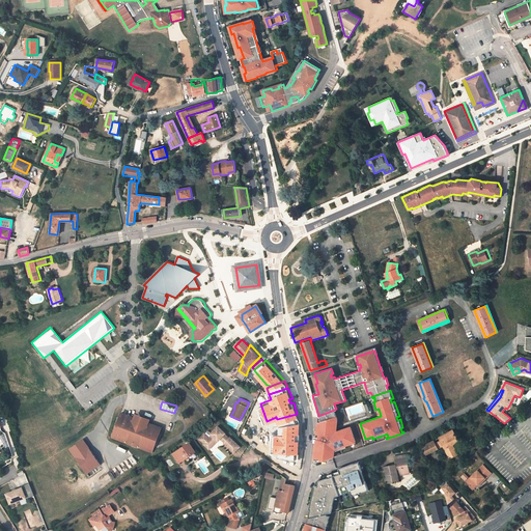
[(267,421),(260,403),(258,404),(264,422),(267,421)]
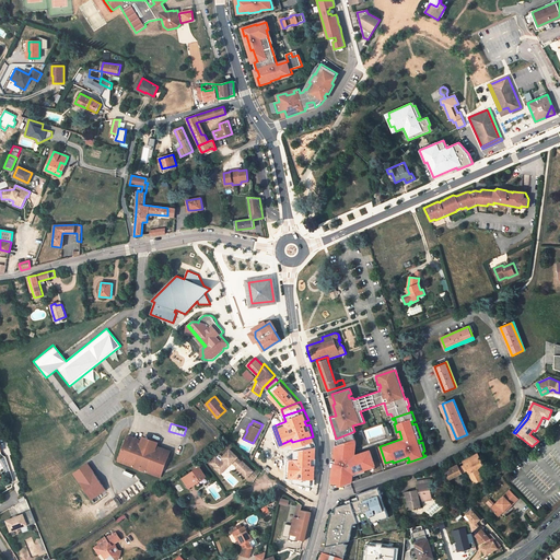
[(352,432),(341,436),(345,444),(337,446),(336,457),(335,457),(331,482),(338,483),(338,486),(339,486),(352,481),(352,477),(352,474),(357,473),(358,475),(365,473),(365,469),(375,466),(370,450),(353,455),(351,450),(356,448),(356,442),(352,432)]
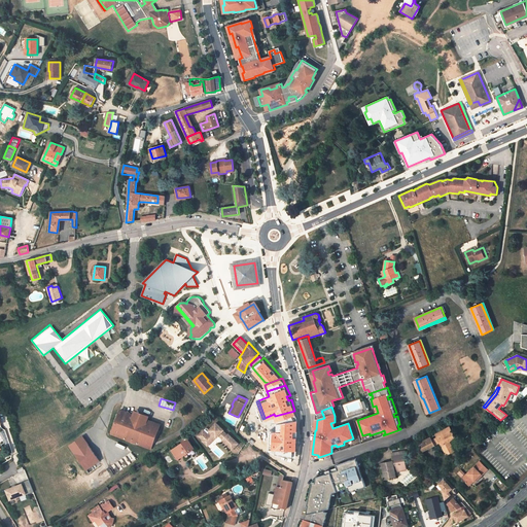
[(109,432),(149,448),(160,424),(146,419),(144,424),(137,421),(131,418),(133,414),(119,409),(109,432)]
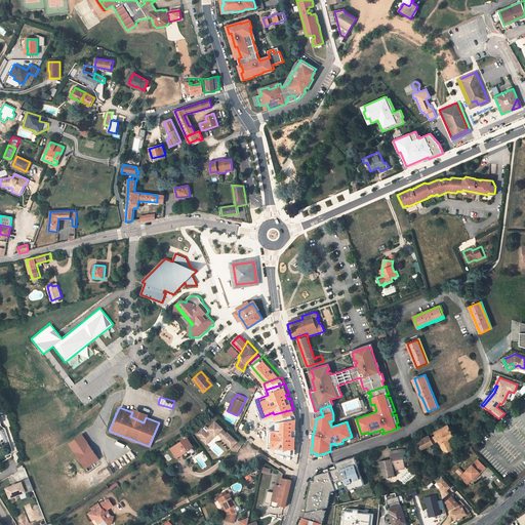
[(275,426),(271,426),(271,444),(274,443),(291,444),(292,444),(292,433),(291,433),(291,425),(294,425),(294,415),(280,415),(280,416),(280,426),(275,426)]
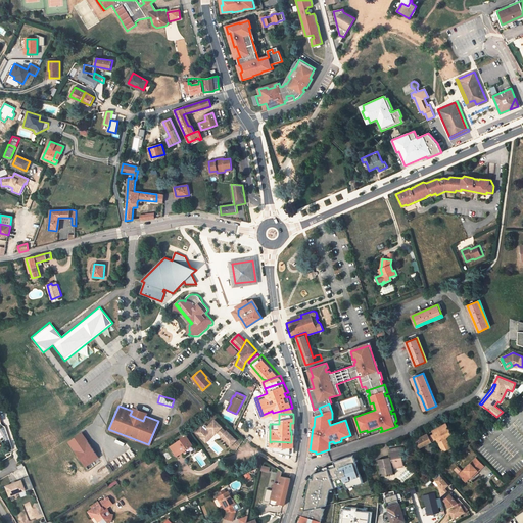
[(201,427),(196,432),(201,436),(200,437),(205,442),(214,433),(215,434),(217,432),(221,427),(222,426),(218,423),(215,426),(210,423),(207,427),(208,428),(206,431),(201,427)]
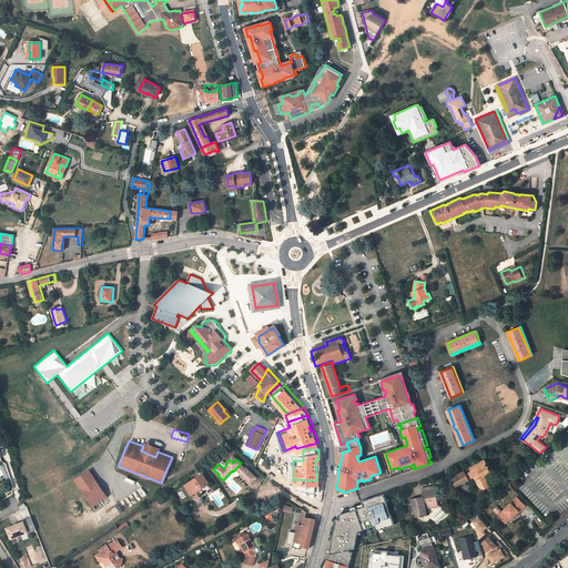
[(485,459),(470,468),(472,472),(486,464),(485,459)]
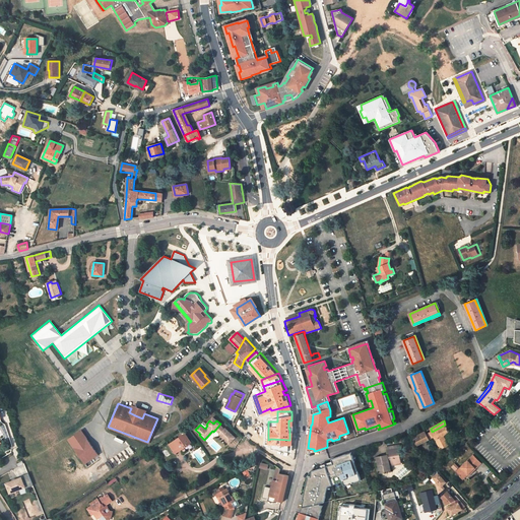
[(219,425),(215,430),(219,434),(223,429),(219,425)]
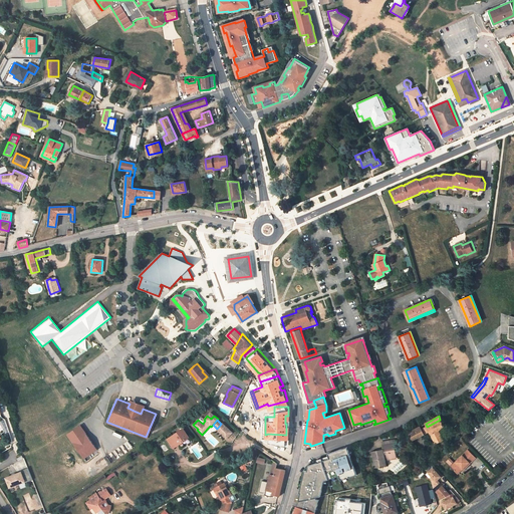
[(440,420),(422,429),(424,434),(430,432),(434,440),(441,437),(438,430),(444,427),(440,420)]
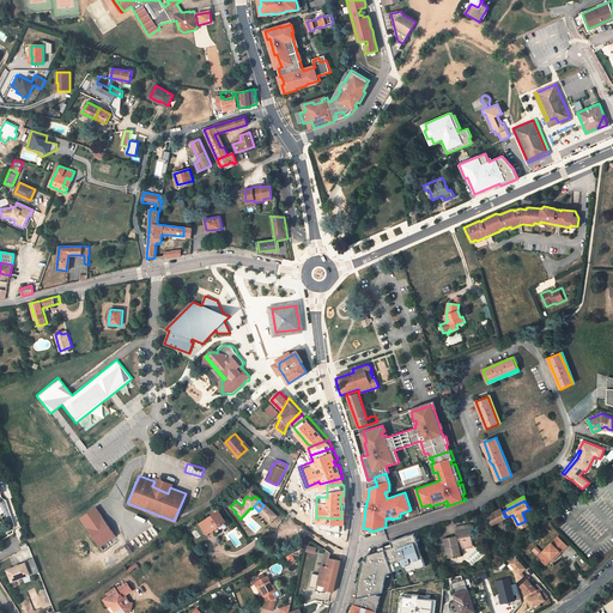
[(259,511),(259,513),(269,523),(277,516),(265,505),(259,511)]
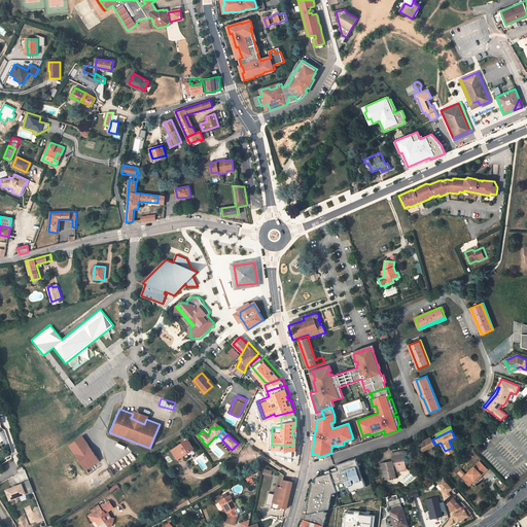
[(98,462),(81,436),(66,446),(84,472),(98,462)]
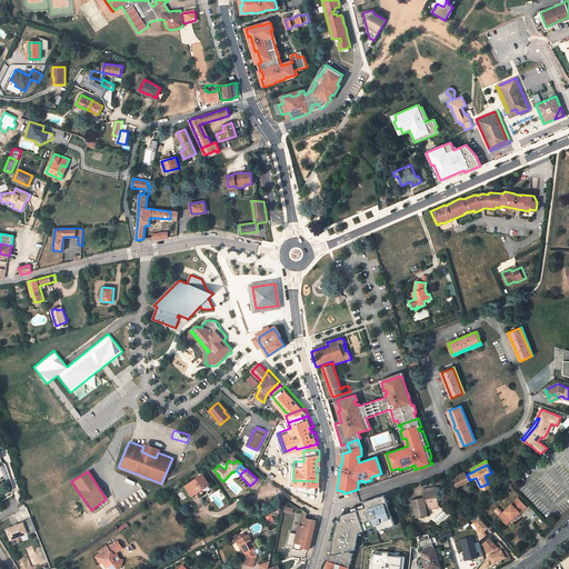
[(465,472),(460,475),(465,482),(469,480),(467,475),(465,472)]
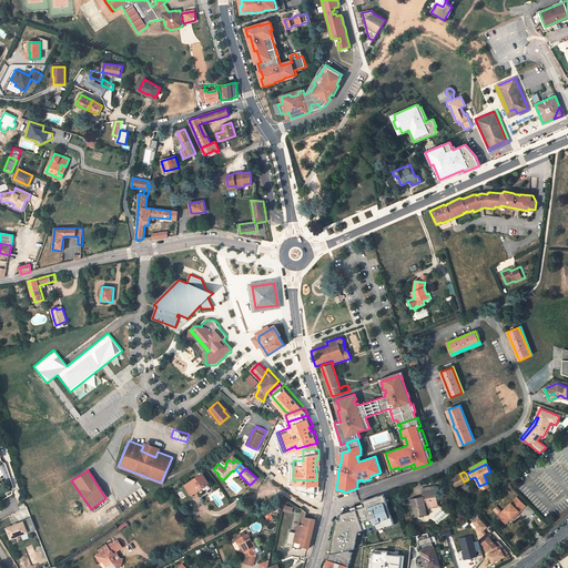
[(184,485),(191,495),(209,483),(201,474),(184,485)]
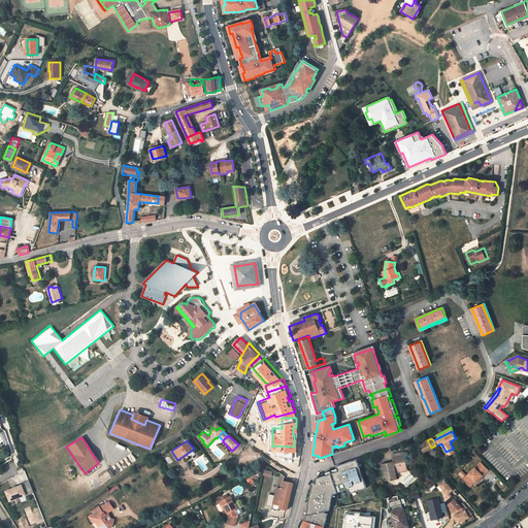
[(420,444),(424,452),(431,448),(427,440),(420,444)]
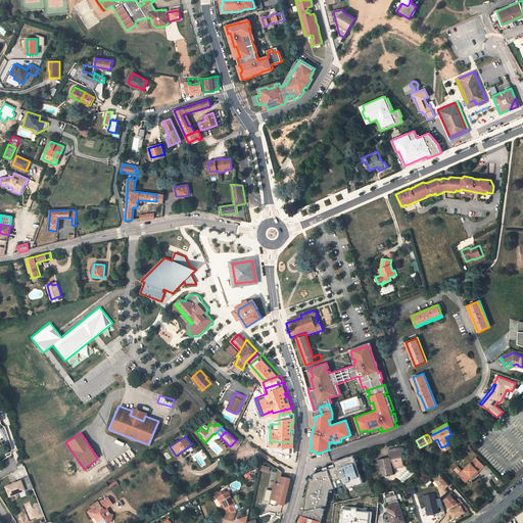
[(289,452),(290,442),(273,441),(273,448),(289,452)]
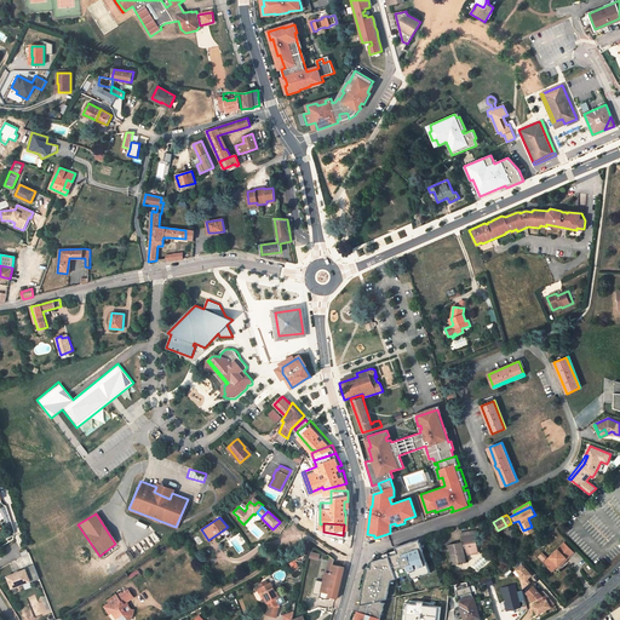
[(413,541),(395,547),(397,554),(372,562),(371,568),(368,579),(365,579),(361,595),(362,595),(366,596),(363,603),(386,598),(388,590),(385,590),(386,583),(388,577),(395,574),(408,570),(408,573),(409,575),(417,573),(418,577),(430,573),(426,562),(424,562),(420,552),(423,551),(420,543),(413,545),(413,541)]
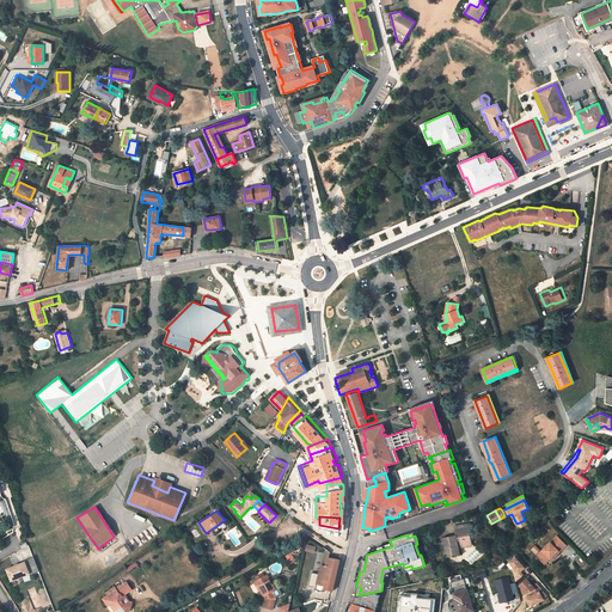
[(557,534),(537,555),(545,563),(550,557),(558,550),(560,551),(567,544),(557,534)]
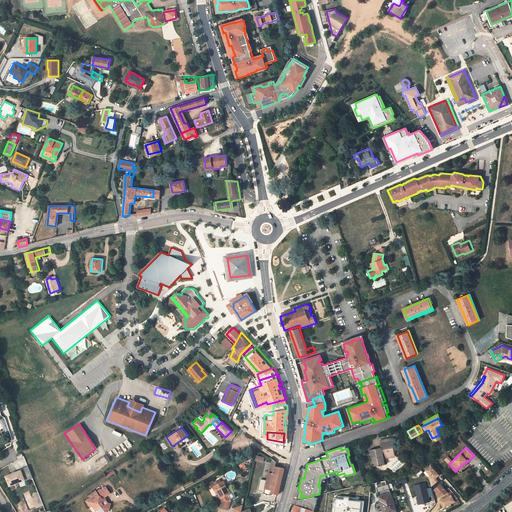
[(381,448),(370,450),(374,465),(385,463),(381,448)]
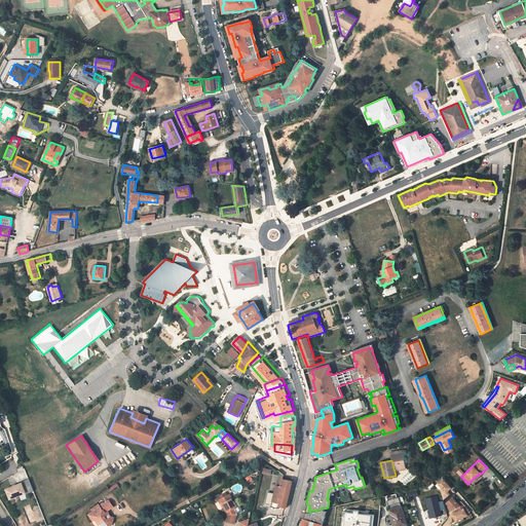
[(265,501),(274,503),(277,504),(276,508),(287,510),(293,480),(292,480),(292,477),(282,475),(279,483),(275,482),(274,490),(267,489),(265,501)]
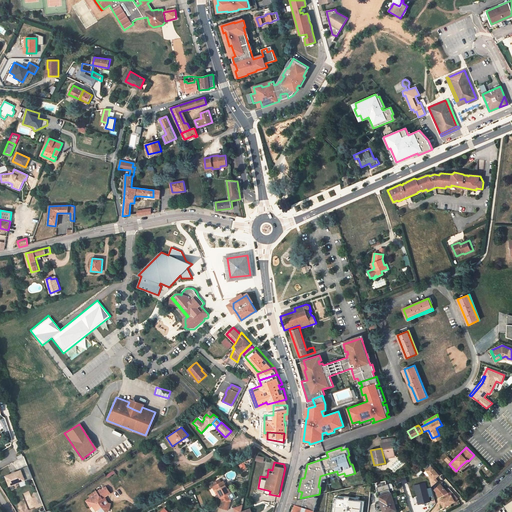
[(436,478),(439,475),(436,472),(436,471),(431,466),(427,470),(430,474),(428,476),(430,478),(432,486),(438,481),(436,478)]
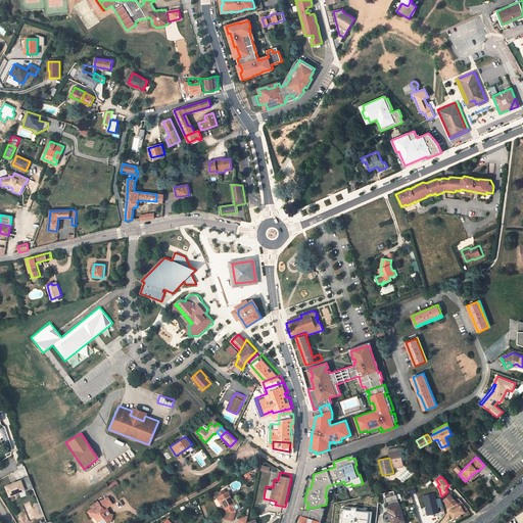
[(5,485),(9,497),(33,489),(29,477),(5,485)]
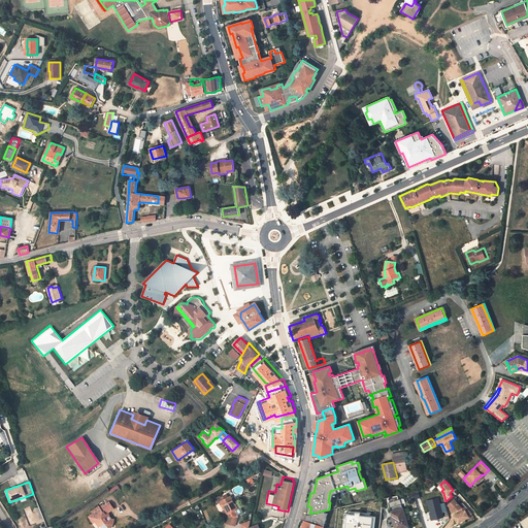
[(348,488),(348,486),(336,489),(330,491),(329,496),(328,502),(330,502),(332,493),(337,492),(348,488)]
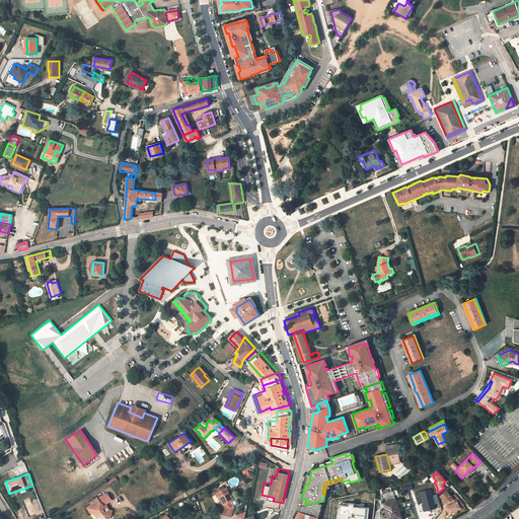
[(391,487),(381,489),(383,493),(381,494),(383,499),(385,498),(386,502),(384,503),(386,508),(397,504),(396,499),(395,499),(394,496),(395,495),(393,490),(392,491),(391,487)]
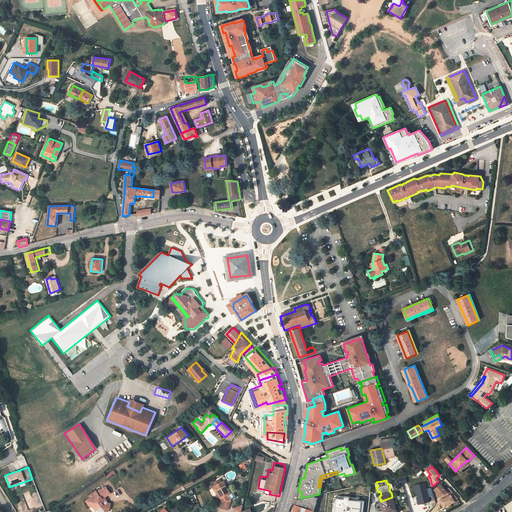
[(212,487),(217,495),(218,494),(220,493),(222,498),(220,498),(222,502),(220,508),(228,510),(230,500),(227,494),(231,493),(228,488),(227,488),(225,485),(223,486),(221,482),(212,487)]
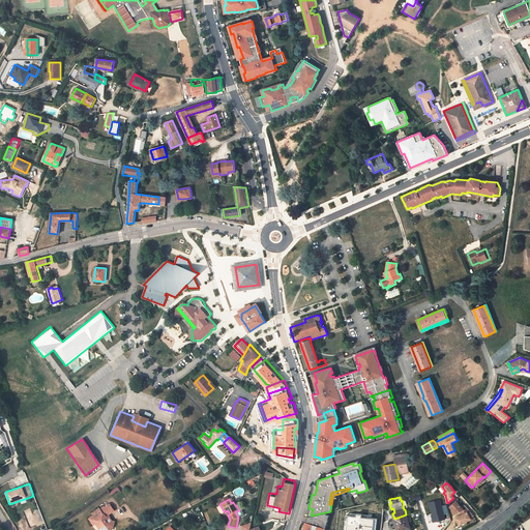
[(434,514),(436,522),(446,519),(440,499),(429,502),(430,506),(432,506),(434,514)]
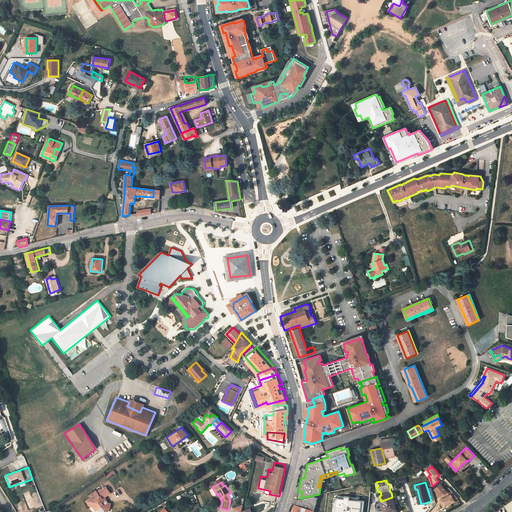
[(446,489),(441,484),(435,489),(438,492),(437,493),(440,496),(444,494),(446,498),(454,493),(449,488),(446,489)]
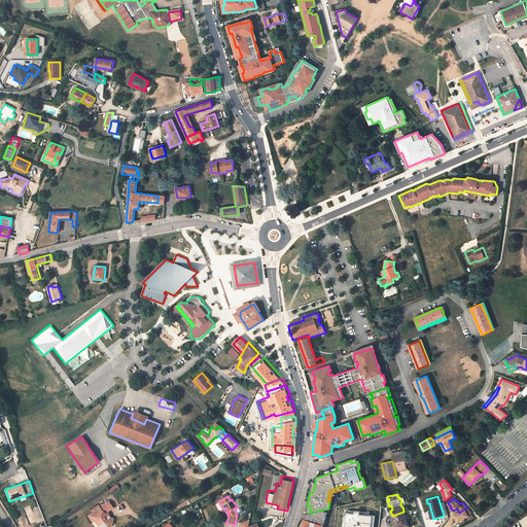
[(101,525),(108,526),(109,524),(113,523),(114,519),(111,518),(109,515),(107,516),(105,514),(107,512),(113,507),(109,501),(104,504),(101,507),(100,505),(99,504),(92,511),(93,513),(89,516),(94,522),(95,521),(97,520),(101,525)]
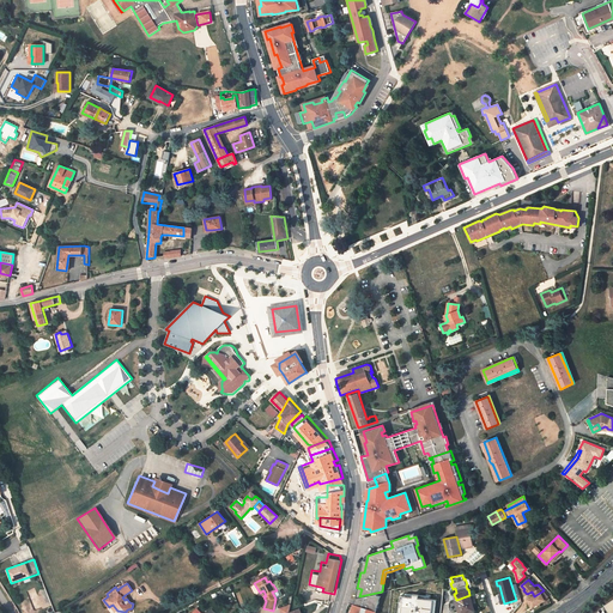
[(443,599),(444,588),(434,587),(434,588),(422,587),(420,596),(417,596),(416,604),(432,606),(432,600),(434,598),(435,598),(443,599)]
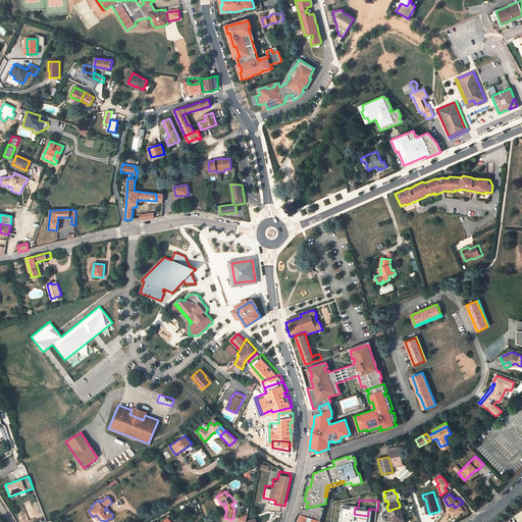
[(455,508),(450,510),(453,517),(464,511),(463,510),(467,508),(463,503),(455,508)]
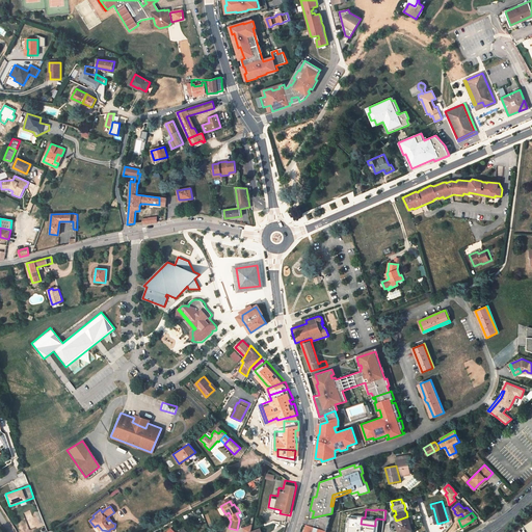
[(328,515),(328,514),(310,517),(307,529),(309,529),(307,531),(325,531),(329,521),(326,520),(328,515)]
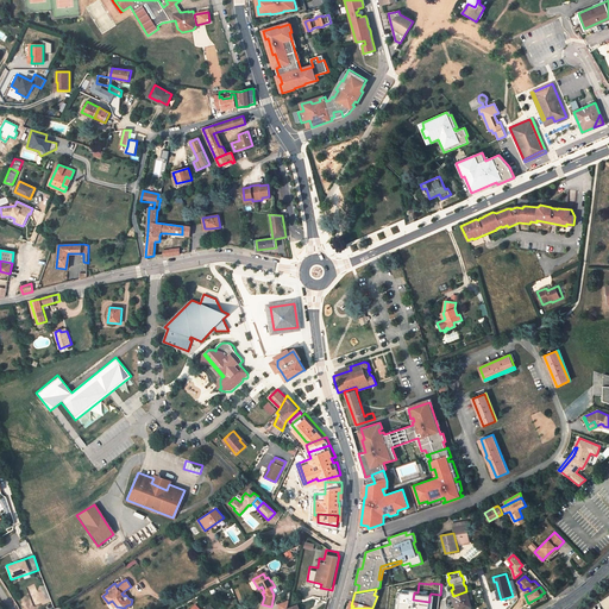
[(453,596),(452,596),(456,608),(462,608),(471,607),(466,591),(453,596)]
